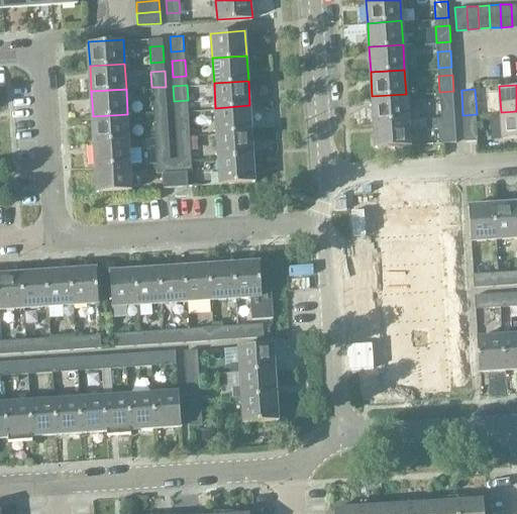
[(372,96),(374,121),(407,119),(406,94),(372,96)]
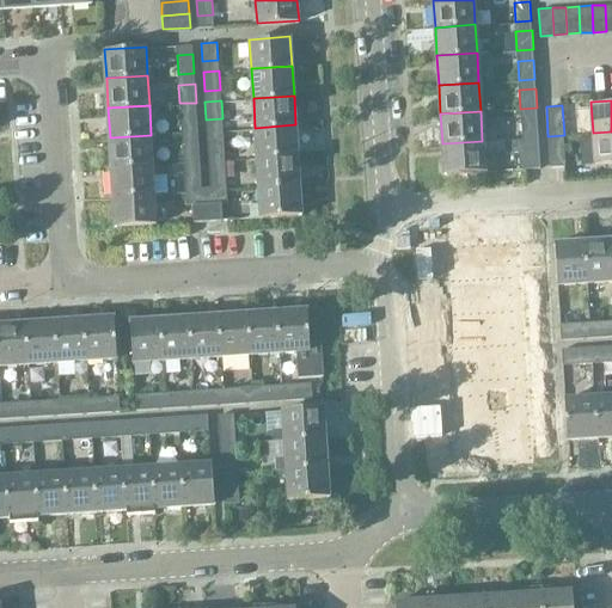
[(196,112),(181,114),(182,133),(197,131),(196,112)]
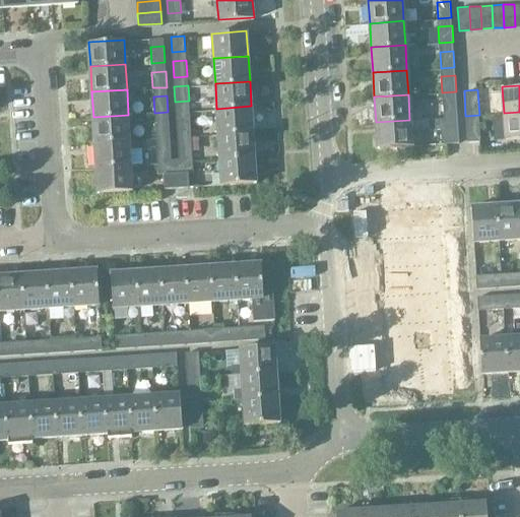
[(456,101),(443,102),(444,117),(457,116),(456,101)]
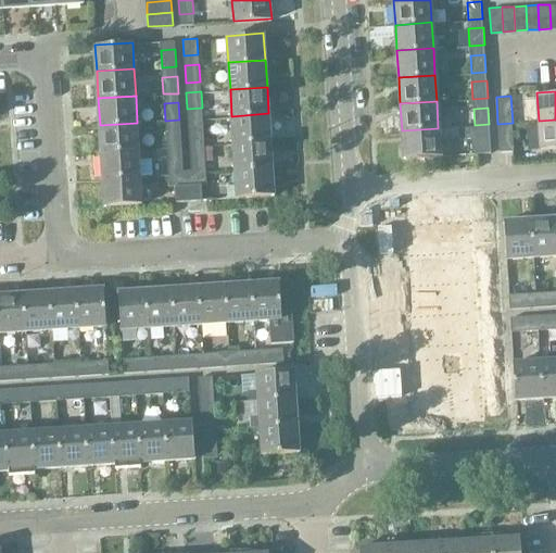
[(231,116),(234,142),(270,140),(268,113),(231,116)]
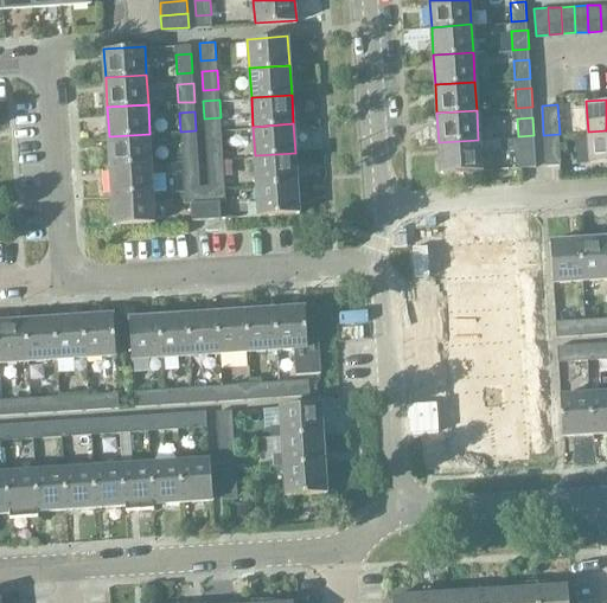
[(206,148),(222,147),(221,128),(205,129),(206,148)]
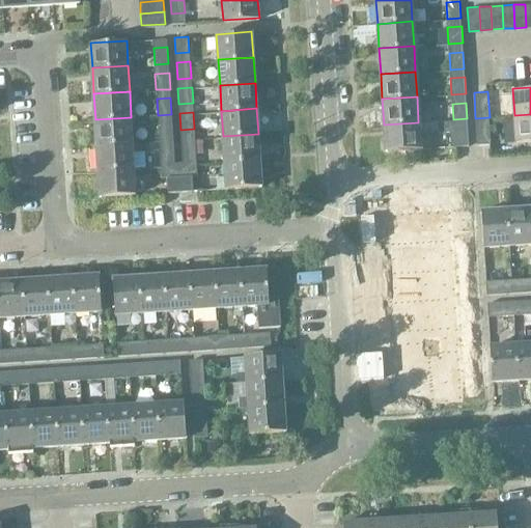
[(530,114),(514,115),(516,142),(530,140),(530,114)]
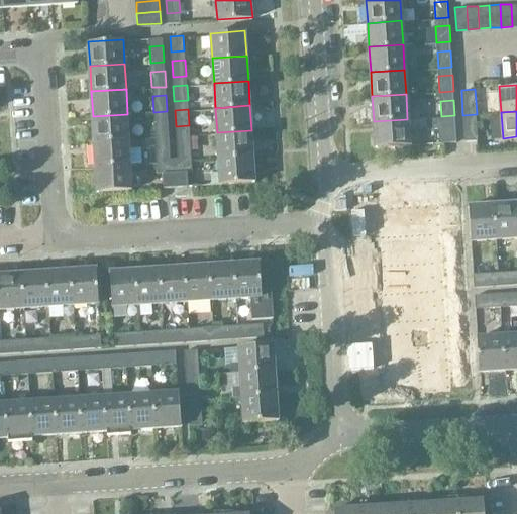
[(93,116),(95,140),(129,138),(127,114),(93,116)]
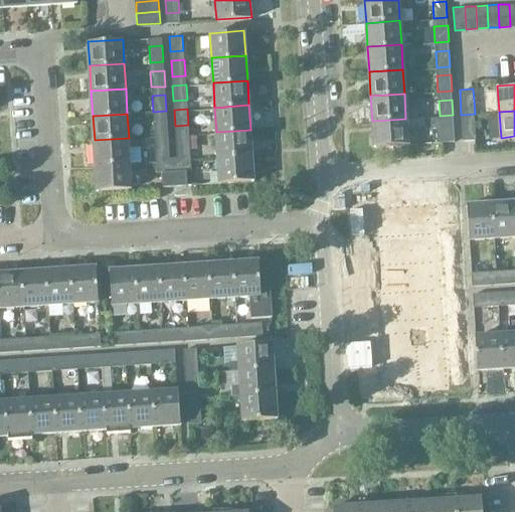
[(475,114),(461,115),(463,139),(476,138),(475,114)]
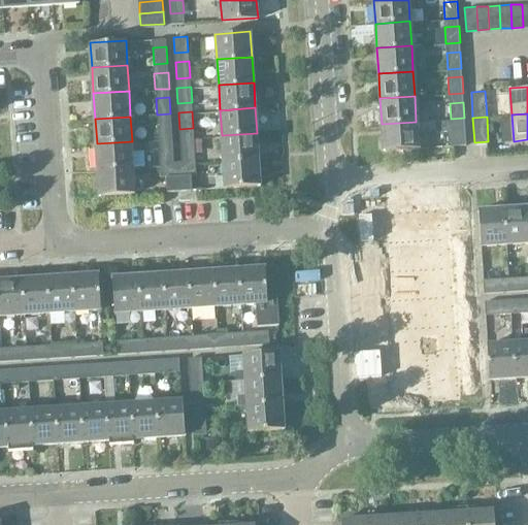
[(464,118),(451,119),(435,121),(436,131),(448,130),(449,144),(466,143),(464,118)]
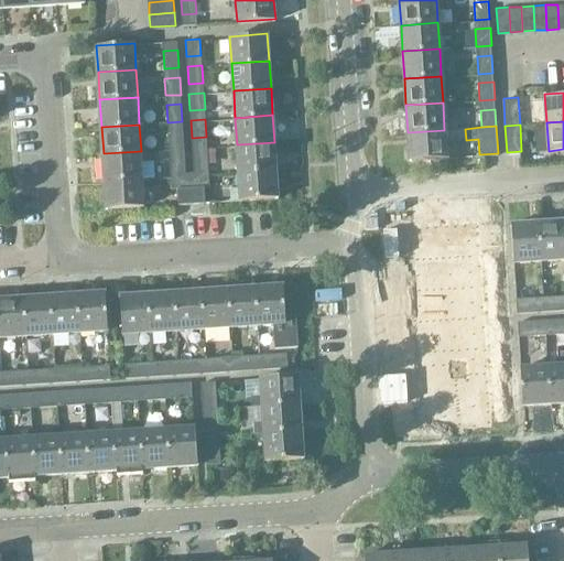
[(444,130),(408,132),(409,159),(446,158),(444,130)]
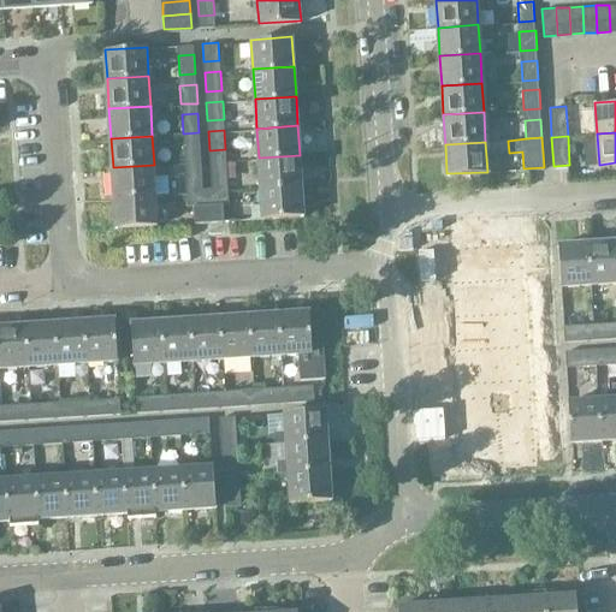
[(200,143),(183,144),(184,164),(201,162),(200,143)]
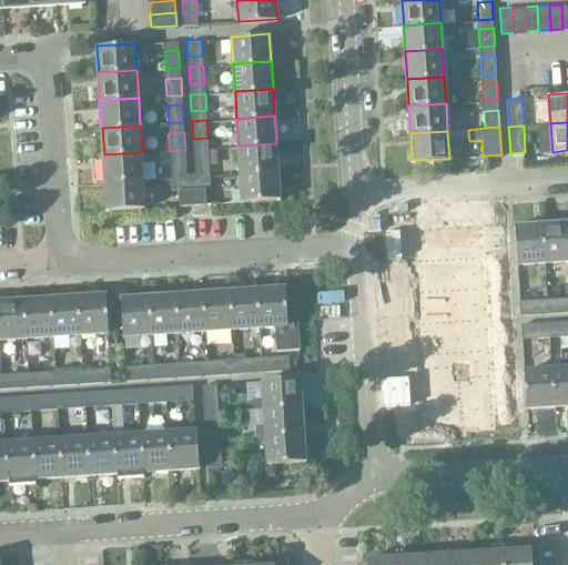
[(239,145),(241,173),(279,170),(276,143),(239,145)]
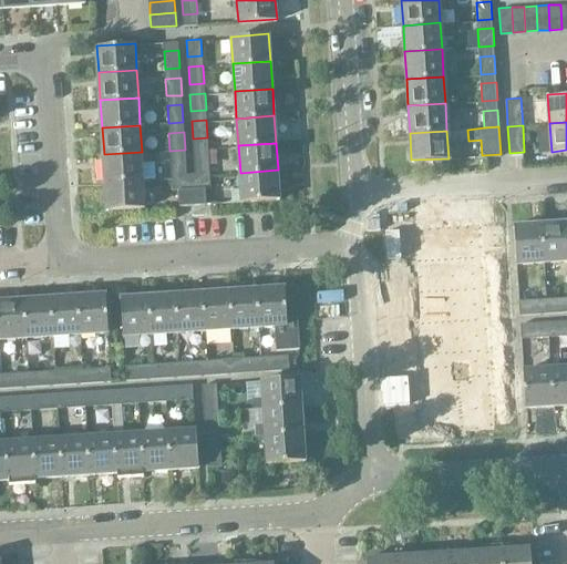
[(195,166),(209,165),(208,147),(194,149),(195,166)]
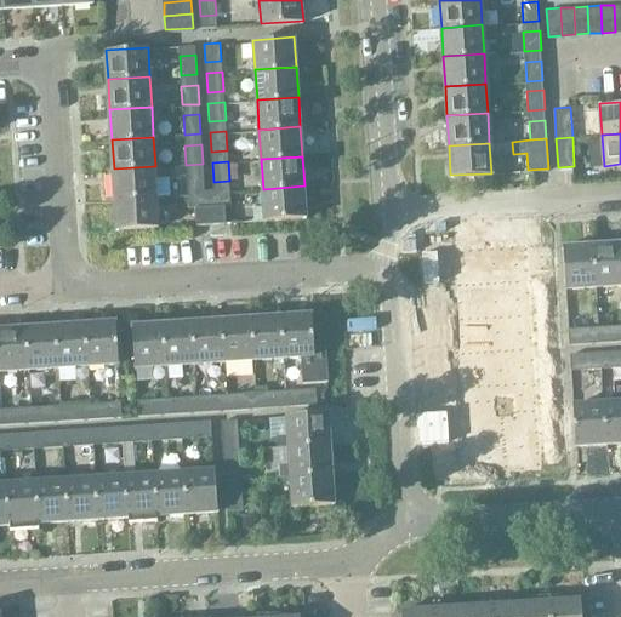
[(114,169),(115,199),(157,196),(155,166),(114,169)]
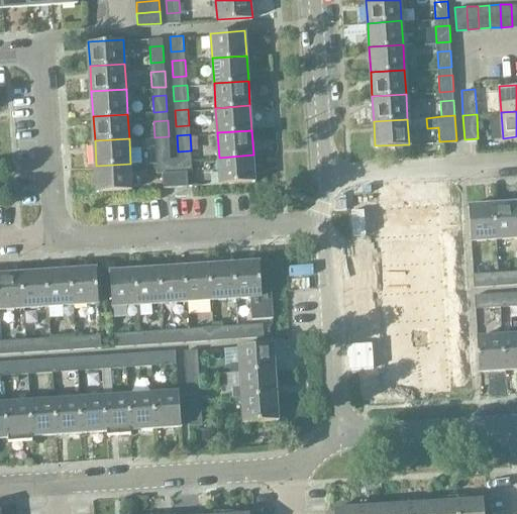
[(169,144),(156,145),(157,162),(170,161),(170,158),(169,144)]
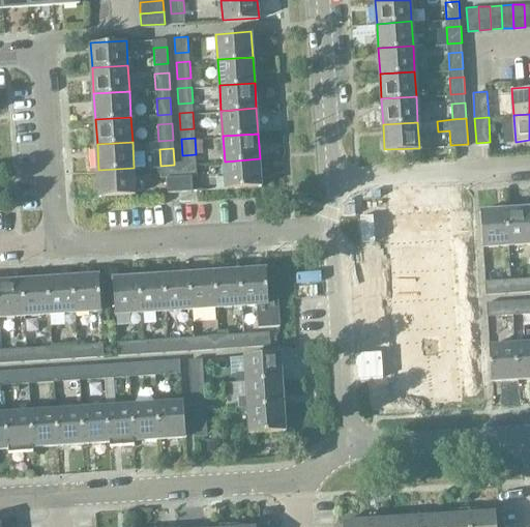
[(225,175),(216,176),(216,187),(261,184),(260,158),(225,162),(225,175)]
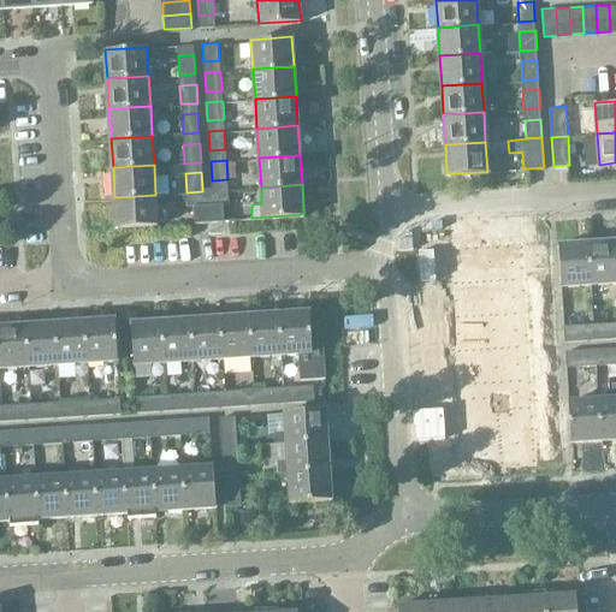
[(202,188),(202,191),(187,192),(188,205),(208,203),(207,191),(207,186),(202,188)]
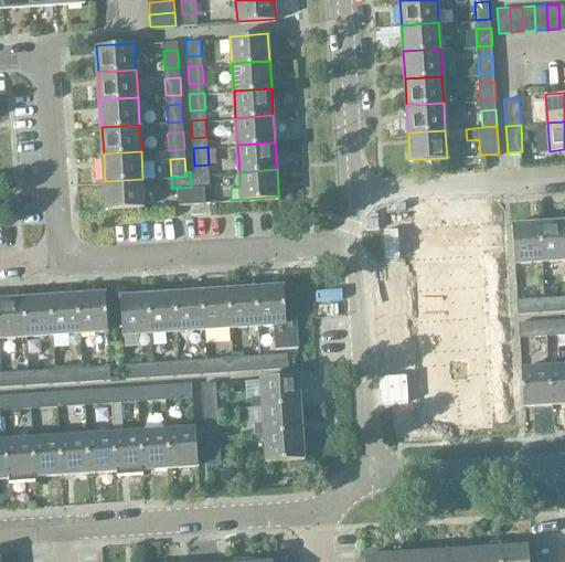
[(190,171),(190,176),(191,187),(205,186),(210,184),(209,175),(194,176),(194,171),(190,171)]
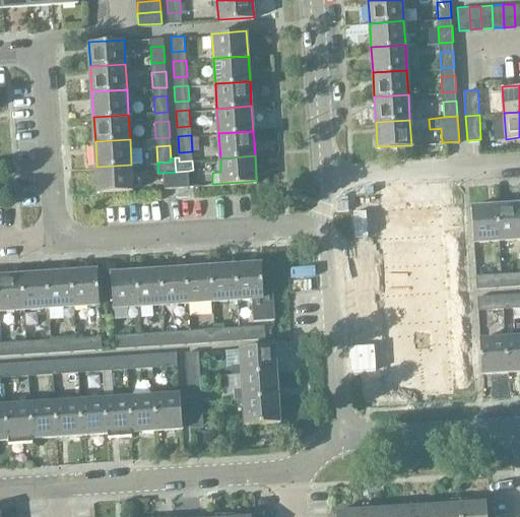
[(131,165),(96,167),(99,192),(133,190),(131,165)]
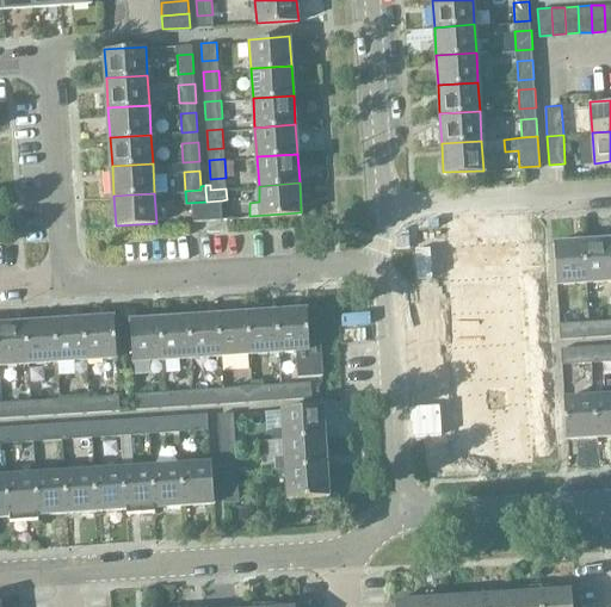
[(193,203),(195,221),(223,218),(222,200),(193,203)]
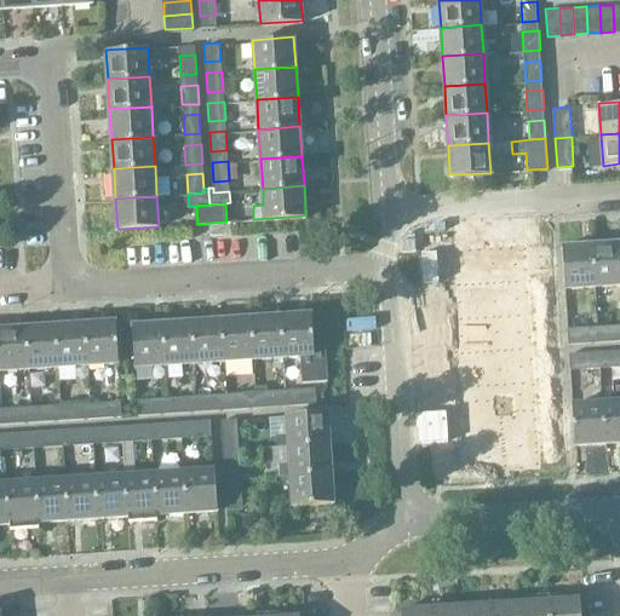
[(619,240),(593,242),(596,285),(619,282),(619,240)]
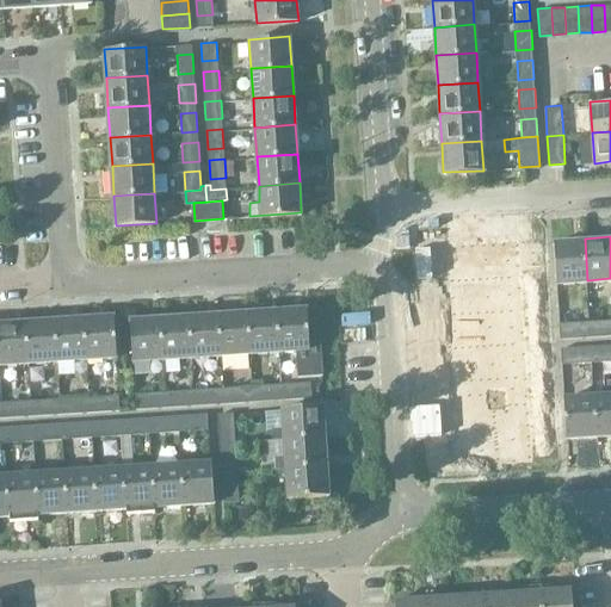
[(587,280),(585,239),(555,240),(557,282),(587,280)]
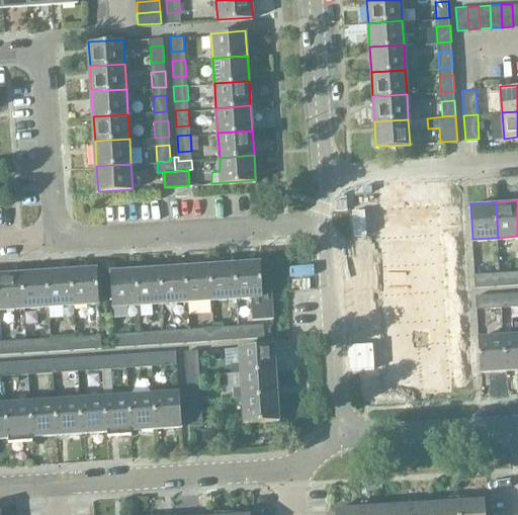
[(429,203),(379,206),(380,226),(381,247),(383,282),(384,292),(384,304),(386,322),(397,322),(400,321),(401,332),(386,333),(389,364),(390,382),(411,380),(418,380),(419,391),(431,391),(449,389),(445,317),(437,318),(433,260),(430,218),(429,203)]
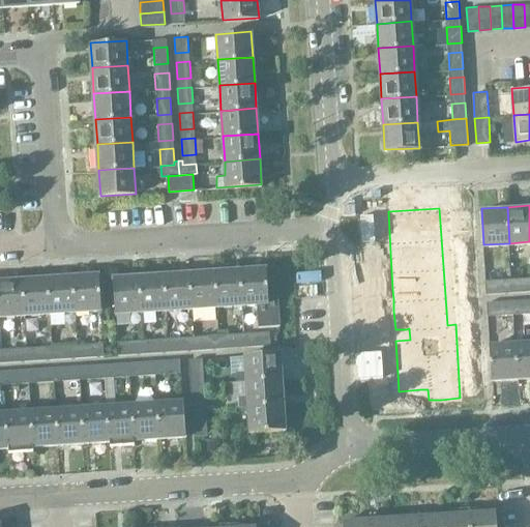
[(472,212),(460,213),(460,222),(473,221),(472,212)]
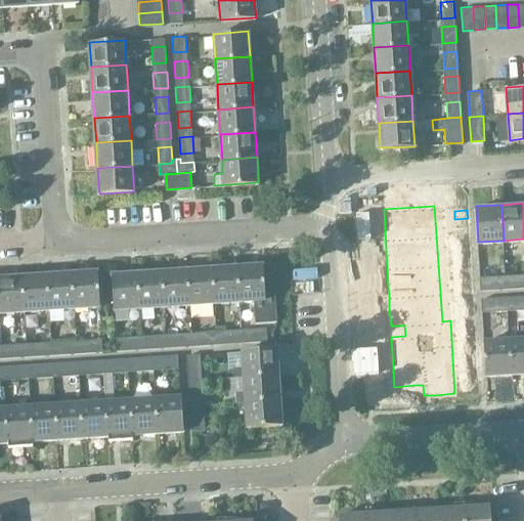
[(468,218),(454,219),(455,226),(468,226),(468,218)]
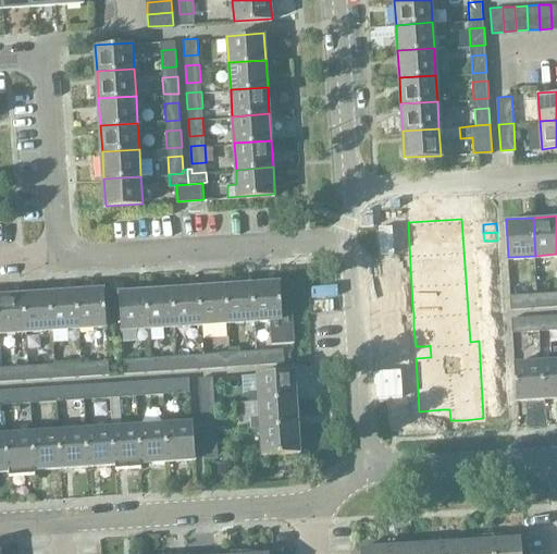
[(497,241),(484,241),(484,249),(497,248),(497,241)]
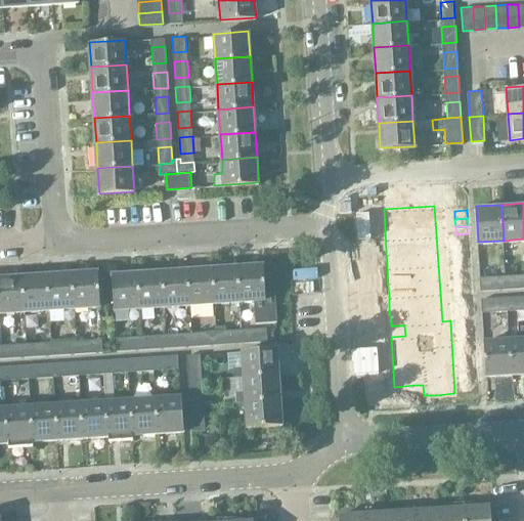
[(468,233),(455,234),(456,242),(469,242),(468,233)]
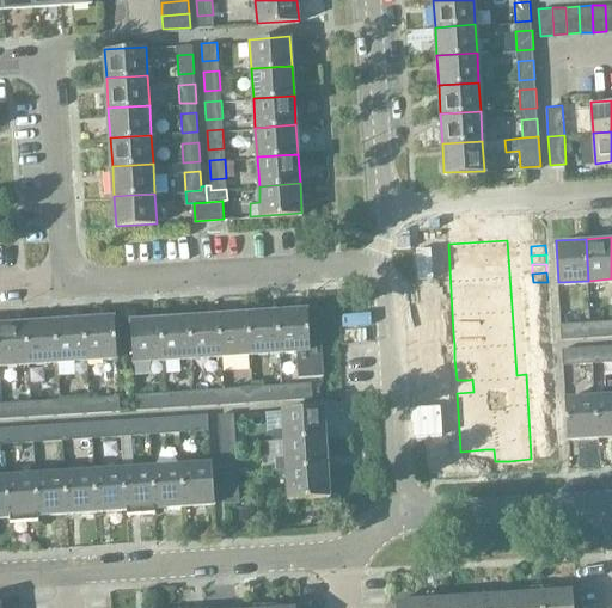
[(548,282),(533,282),(533,292),(548,290),(548,282)]
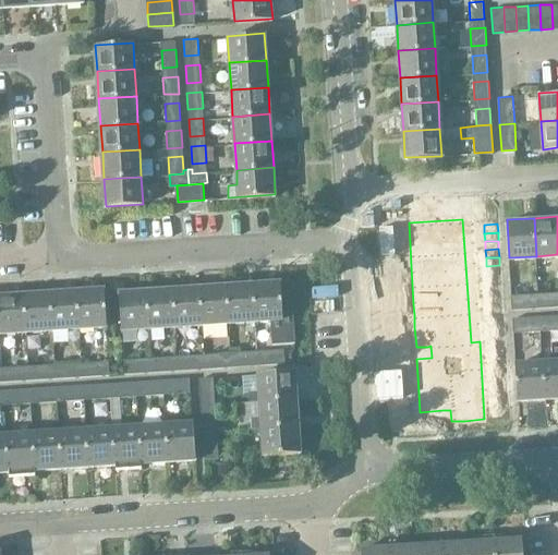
[(280,281),(253,282),(255,321),(270,320),(271,342),(294,341),(292,310),(281,311),(280,281)]
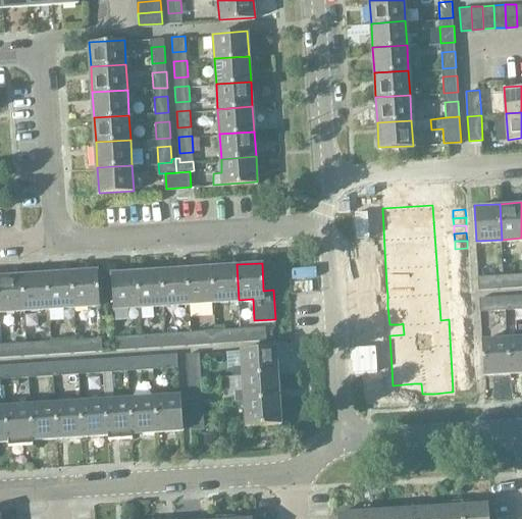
[(237,264),(211,266),(214,301),(239,300),(237,264)]
